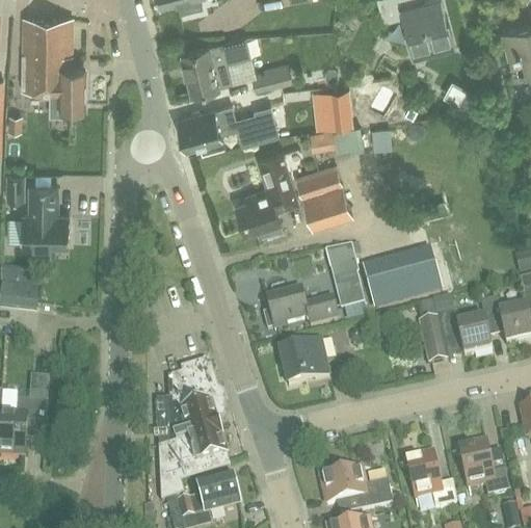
[(378,0),(383,16),(403,10),(414,51),(453,41),(443,0),(378,0)]
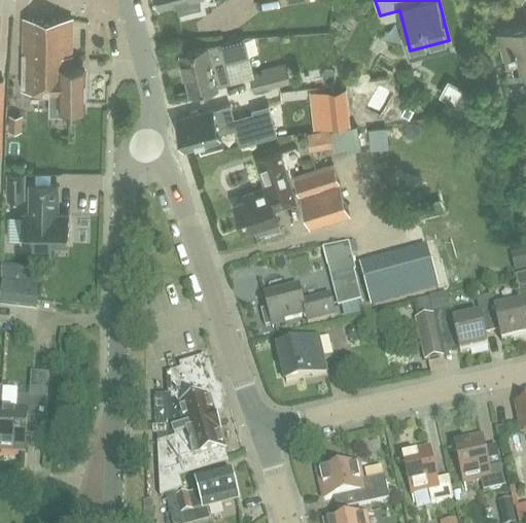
[(23,16),(22,85),(49,85),(54,85),(62,85),(62,101),(81,102),(84,98),(85,68),(80,63),(71,63),(71,44),(71,14),(23,15),(23,16)]
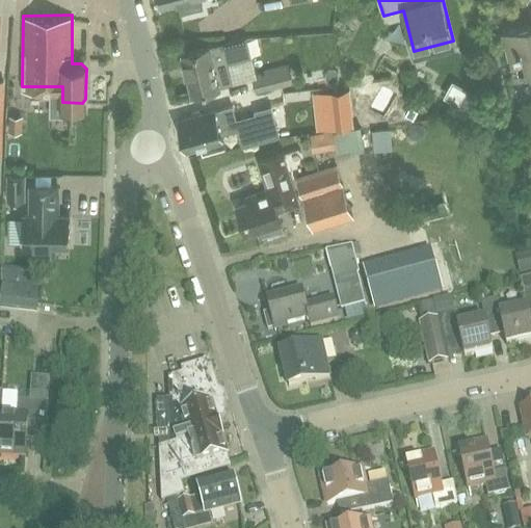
[(530,24),(504,30),(509,50),(521,48),(525,66),(530,63),(530,24)]
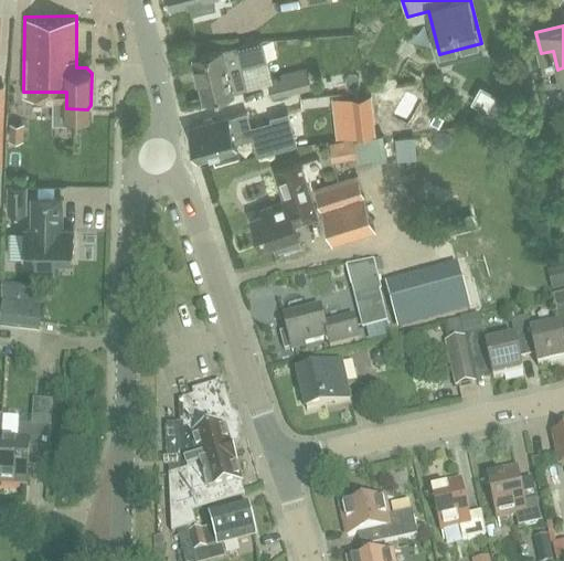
[(262,35),(194,52),(204,95),(233,87),(232,86),(247,83),(241,60),(266,53),(262,35)]
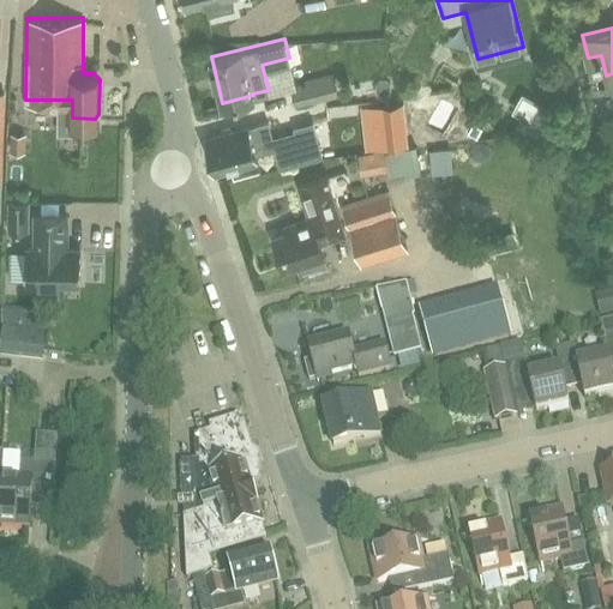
[(276,89),(289,86),(284,62),(271,66),(276,89)]
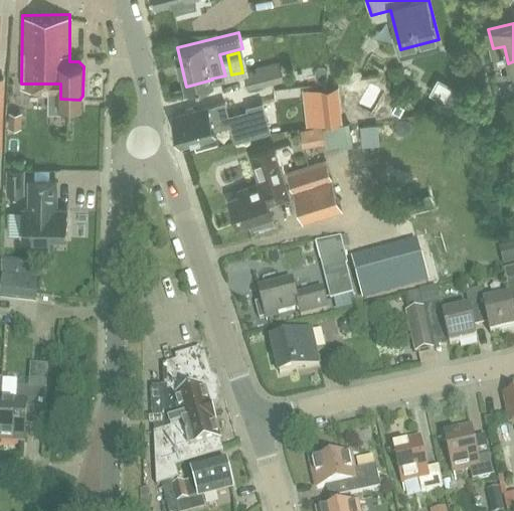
[(285,75),(279,57),(268,60),(269,64),(242,70),(246,86),(285,75)]
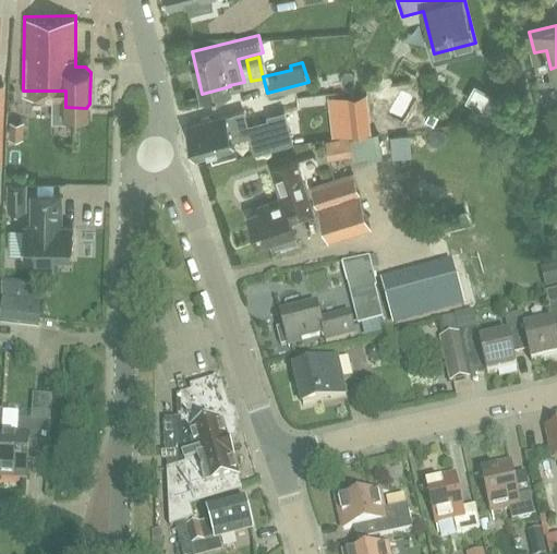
[(370,127),(365,88),(343,91),(348,129),(370,127)]
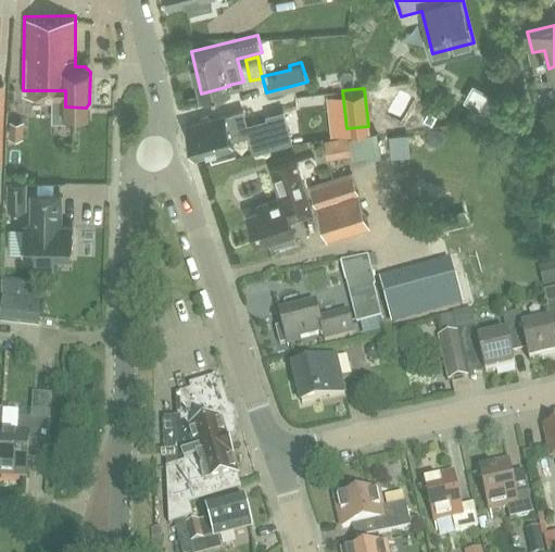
[(501,96),(490,89),(480,105),(492,113),(501,96)]
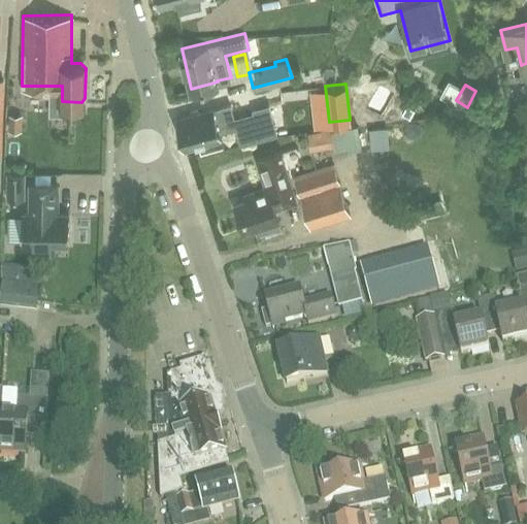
[(230,99),(176,115),(185,145),(200,140),(201,145),(223,139),(220,128),(236,123),(241,139),(277,129),(269,100),(253,105),(255,111),(235,118),(230,99)]
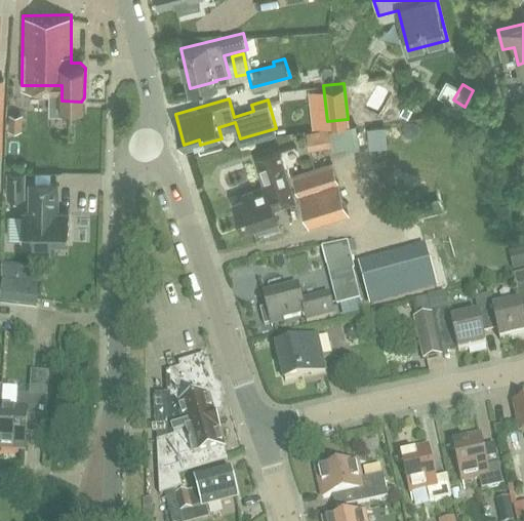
[(21,111),(10,110),(9,124),(19,125),(21,111)]
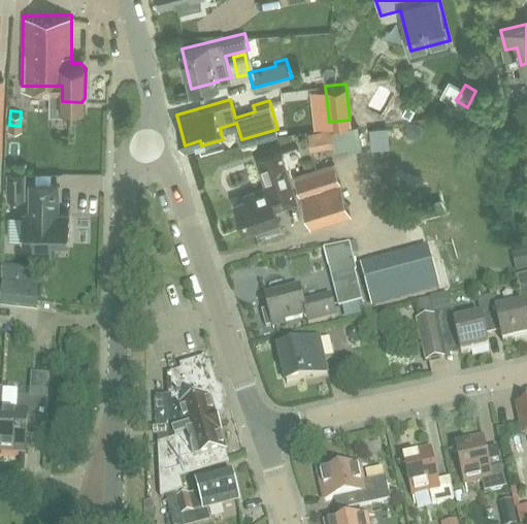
[(327,125),(306,128),(308,144),(330,141),(327,125)]
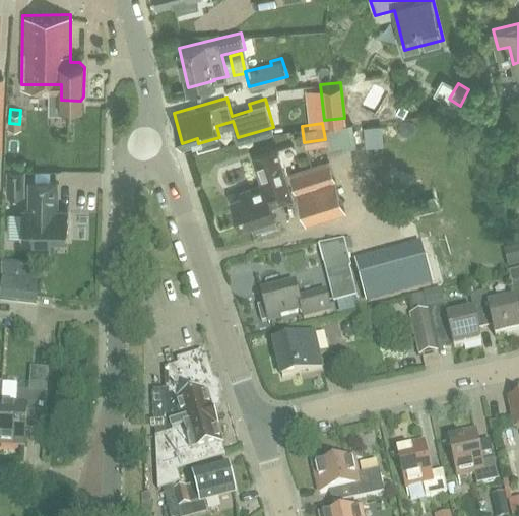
[(250,189),(232,195),(241,221),(251,218),(256,234),(279,226),(274,210),(270,200),(290,193),(273,145),(252,153),(262,180),(249,185),(250,189)]
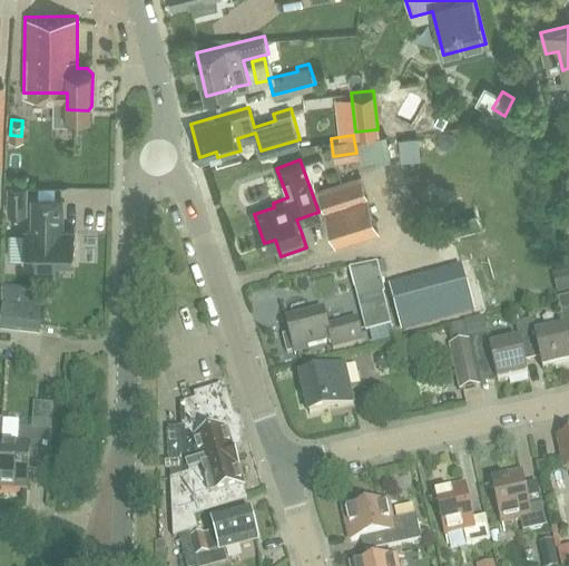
[(378,225),(360,172),(317,186),(335,240),(378,225)]
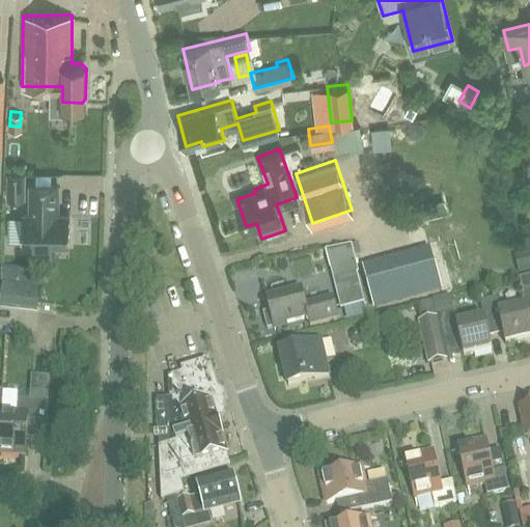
[(24,194),(24,169),(8,169),(8,194),(24,194)]
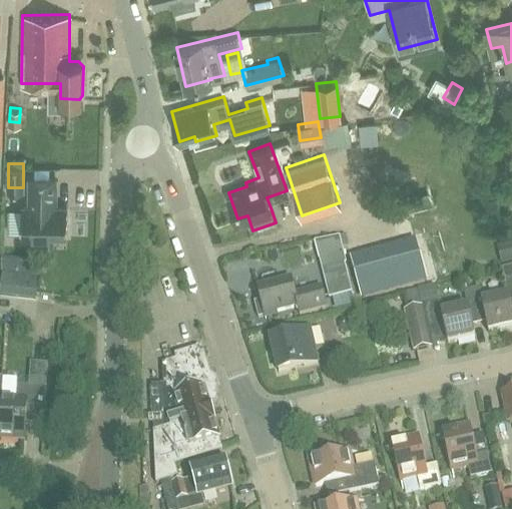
[(55,197),(55,175),(29,174),(29,203),(14,203),(14,232),(67,232),(67,203),(54,203),(53,197),(55,197)]
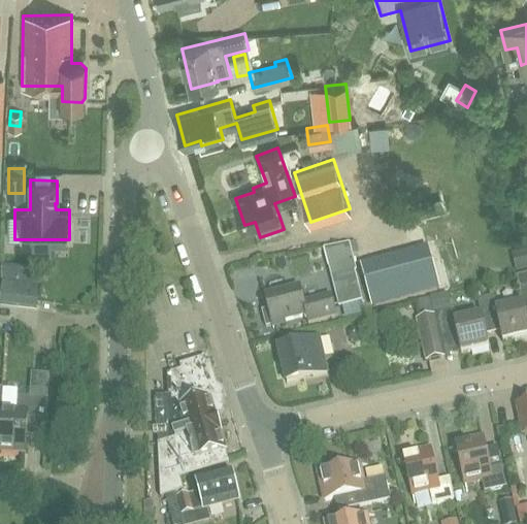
[(438,287),(427,247),(361,264),(371,305),(438,287)]
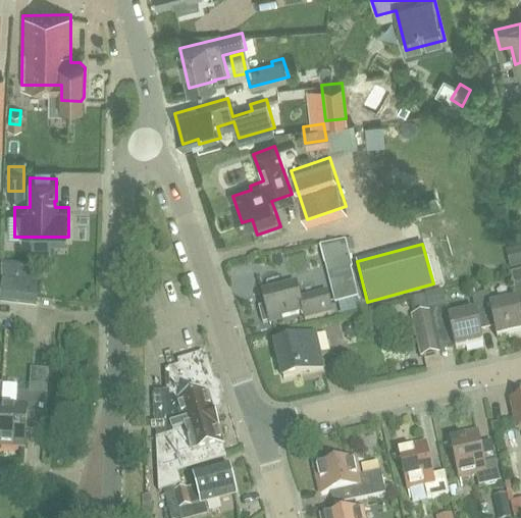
[(347,255),(327,260),(329,271),(350,266),(347,255)]
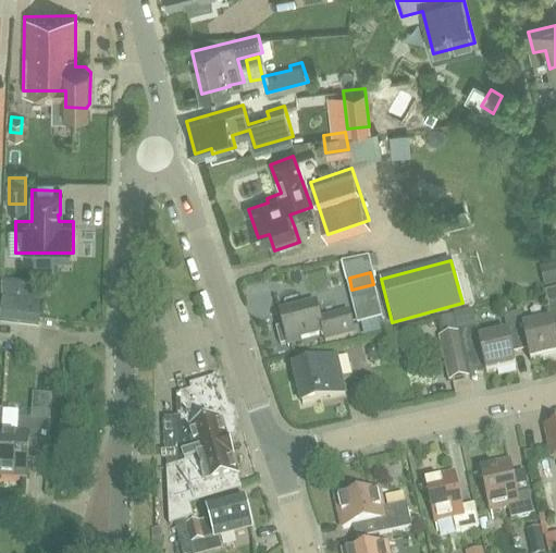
[(351,290),(348,291),(356,321),(381,316),(373,284),(351,290)]
